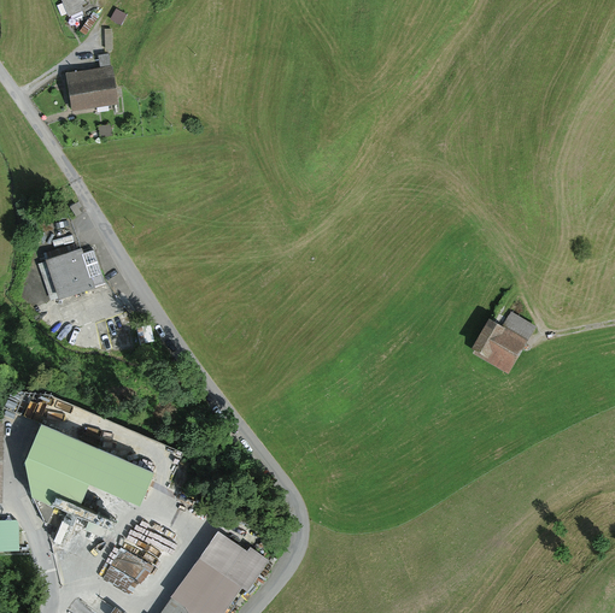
[(76,0),(60,0),(68,17),(81,11),(76,0)]
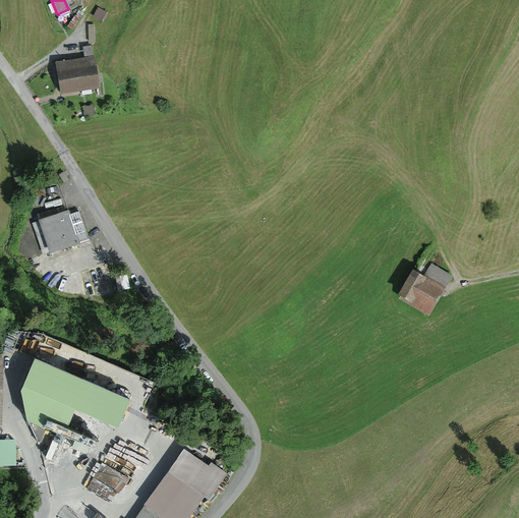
[(95,62),(57,66),(59,93),(97,89),(95,62)]
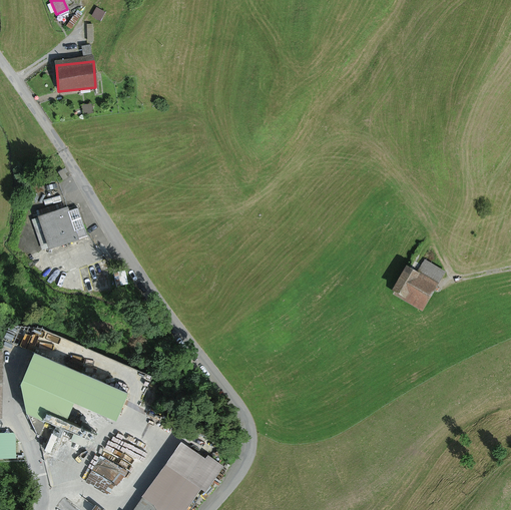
[(73,208),(43,217),(53,247),(82,238),(73,208)]
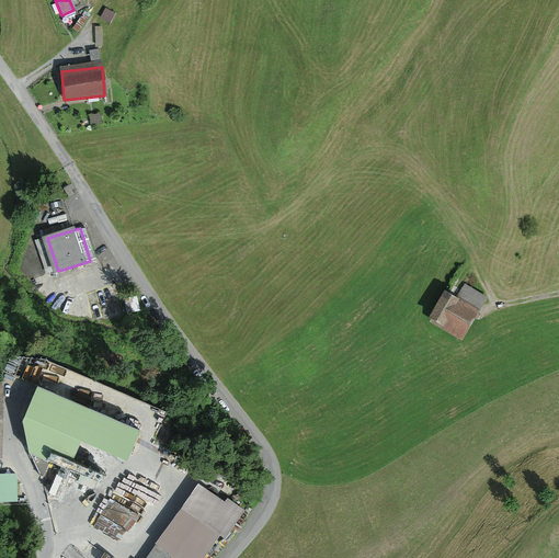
[(485,302),(463,288),(455,300),(443,294),(425,323),(460,343),(485,302)]
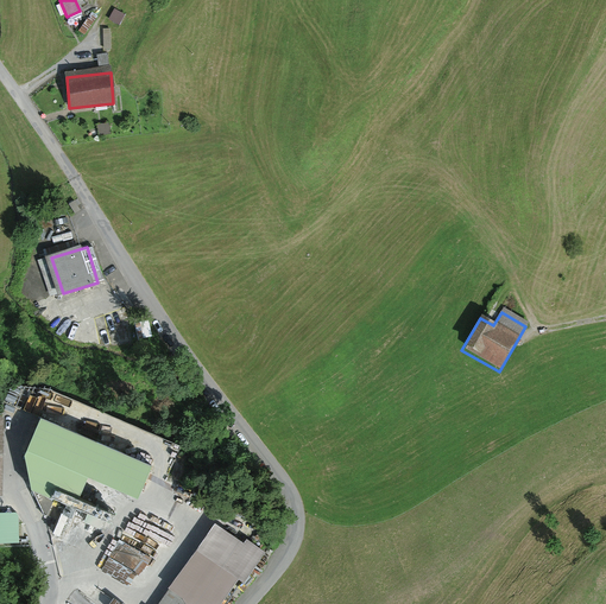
[(147,463),(39,418),(25,452),(32,484),(71,501),(84,471),(136,491),(147,463)]
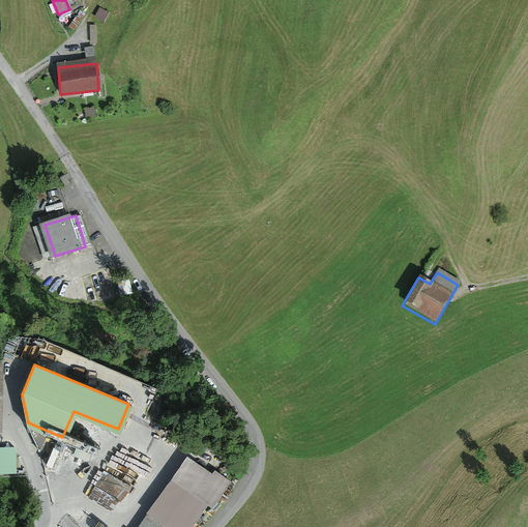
[(51,448),(42,466),(50,469),(57,451),(51,448)]
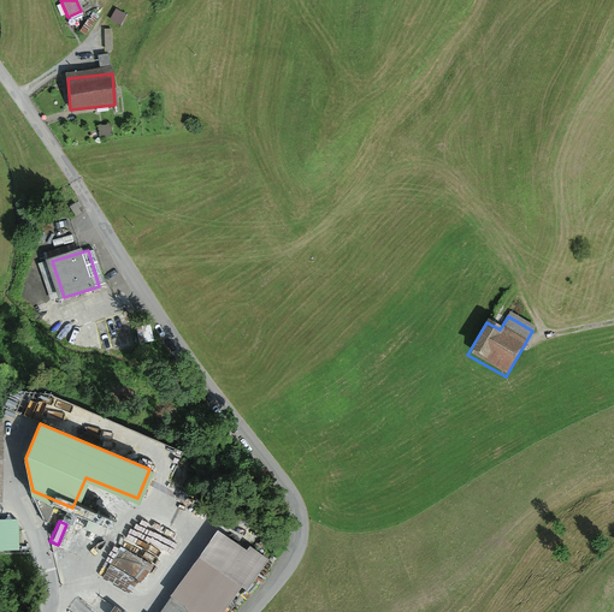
[(220,534),(163,611),(216,611),(237,583),(246,590),(264,566),(220,534)]
